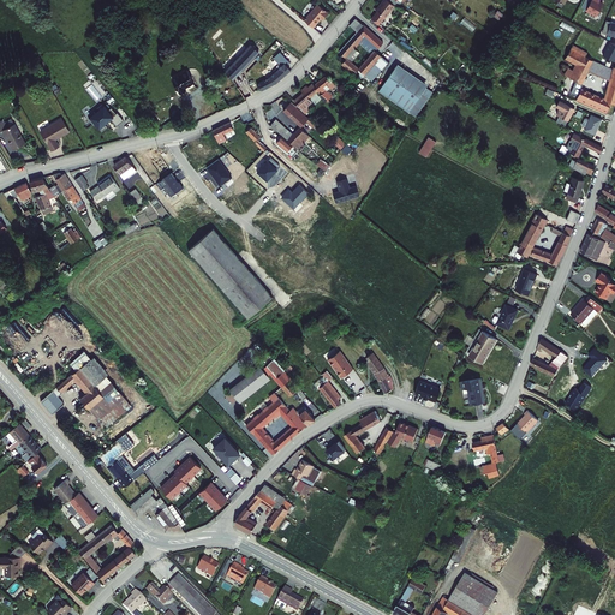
[(384,0),(381,0),(374,10),(383,17),(393,5),(384,0)]
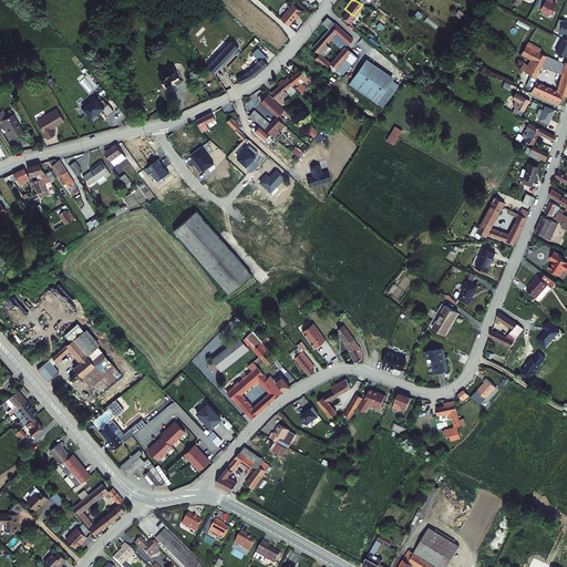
[(546,0),(542,10),(552,16),(557,4),(554,2),(554,1),(552,0),(550,0),(546,0)]
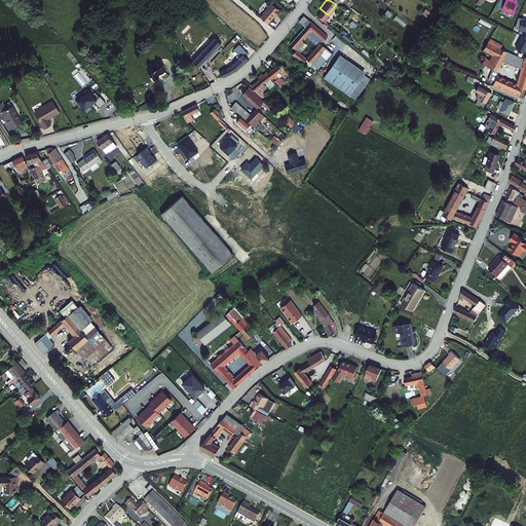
[(263,19),(270,25),(276,17),(278,15),(279,16),(283,12),(274,5),(263,19)]
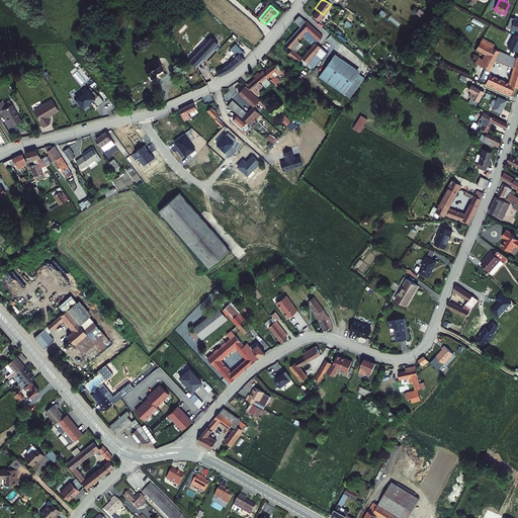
[(393,14),(389,18),(398,26),(402,22),(393,14)]
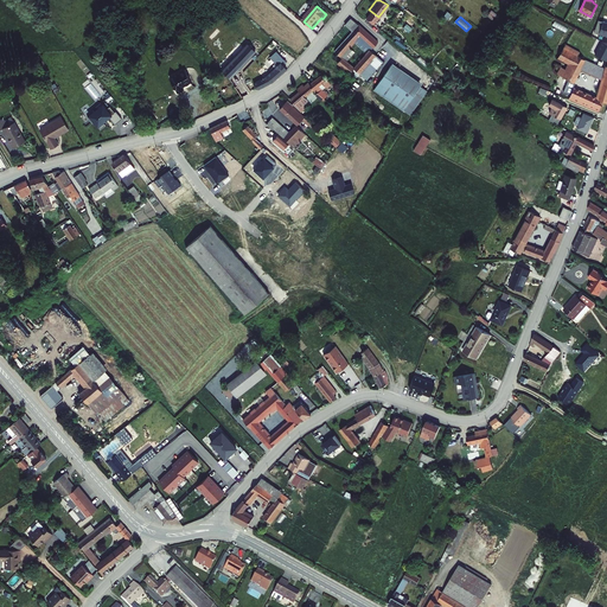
[(349,19),(344,25),(351,32),(334,51),(342,57),(349,48),(347,46),(358,36),(374,49),(378,42),(357,24),(357,25),(349,19)]
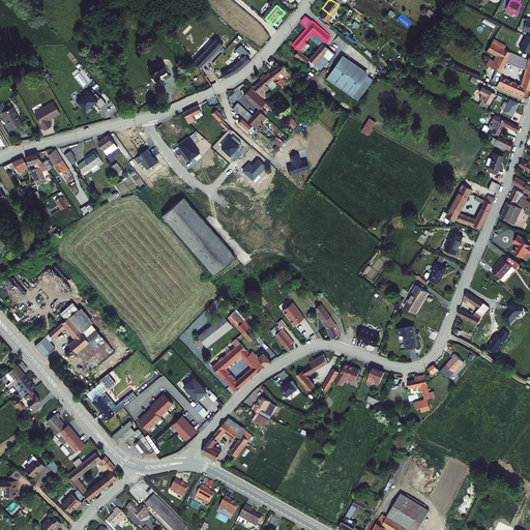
[(529,38),(526,36),(519,48),(529,54),(529,51),(529,38)]
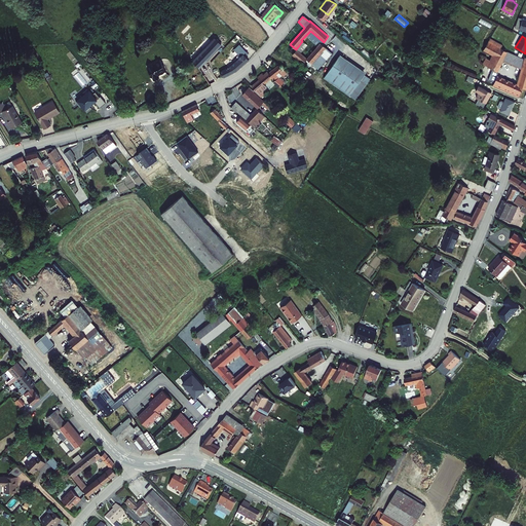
[(233,37),(225,44),(237,58),(225,68),(225,69),(221,70),(222,71),(221,72),(224,78),(238,71),(251,61),(242,52),(246,49),(233,37)]
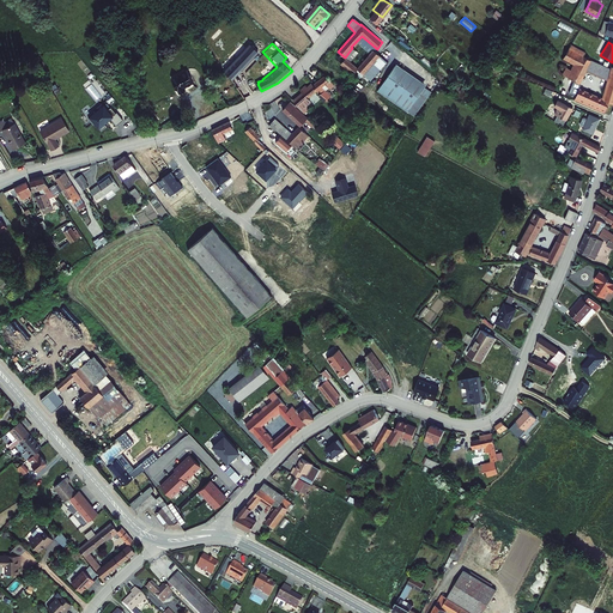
[(584,50),(571,43),(563,59),(574,64),(578,54),(582,56),(584,50)]
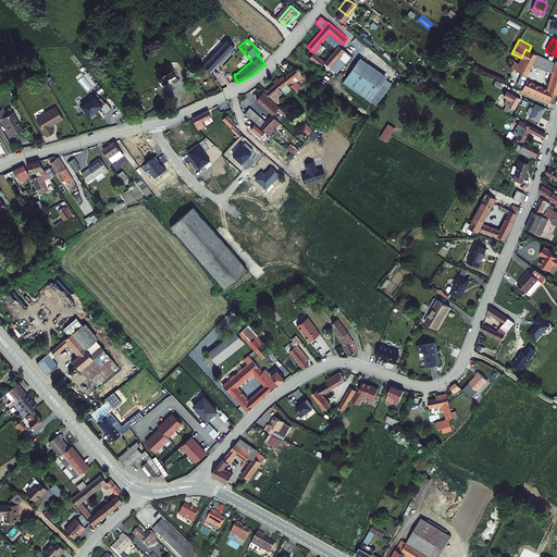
[(217,56),(206,66),(212,72),(236,48),(230,41),(220,52),(217,49),(213,52),(217,56)]
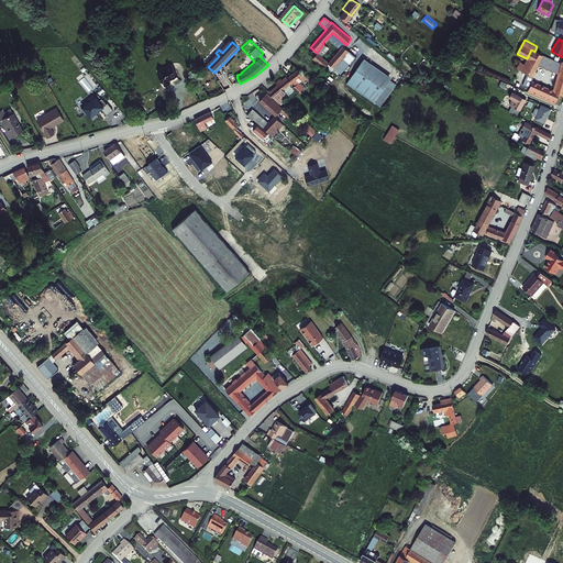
[(343,46),(329,63),(334,67),(349,51),(343,46)]
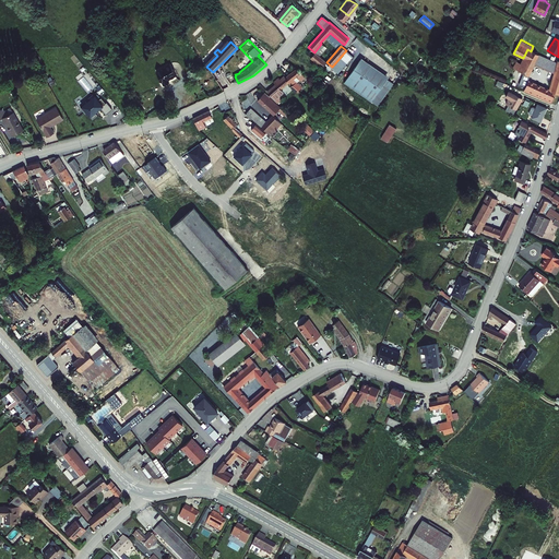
[(513,69),(527,75),(530,70),(531,71),(534,64),(555,73),(550,91),(527,81),(524,91),(551,103),(555,92),(558,94),(558,60),(558,63),(531,51),(527,49),(523,58),(520,64),(516,62),(513,69)]
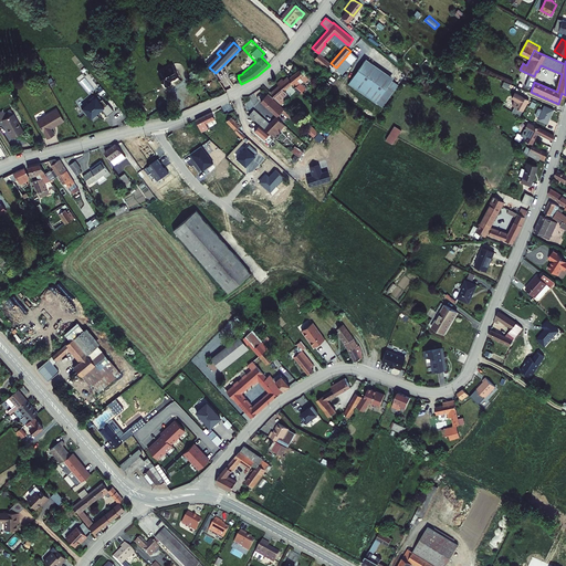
[(350,51),(336,67),(345,75),(359,58),(350,51)]
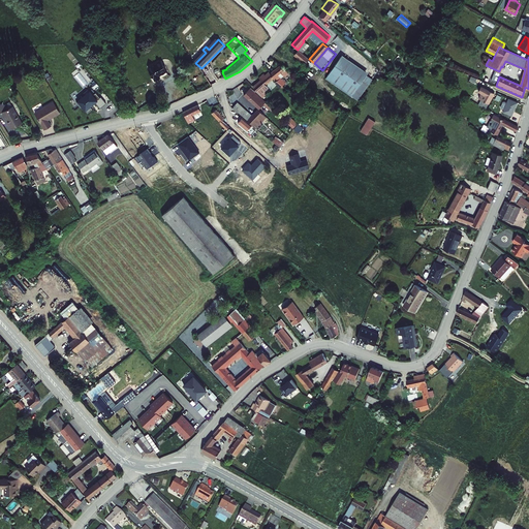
[(298,50),(294,55),(305,64),(309,59),(298,50)]
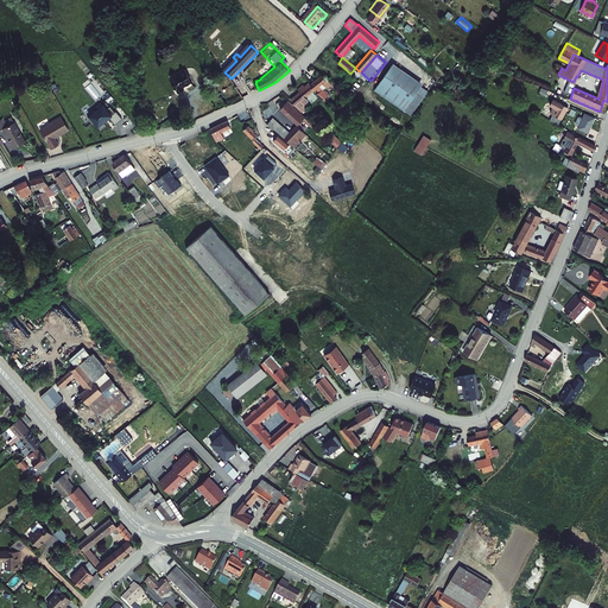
[(392,63),(387,69),(418,90),(420,86),(422,84),(392,63)]
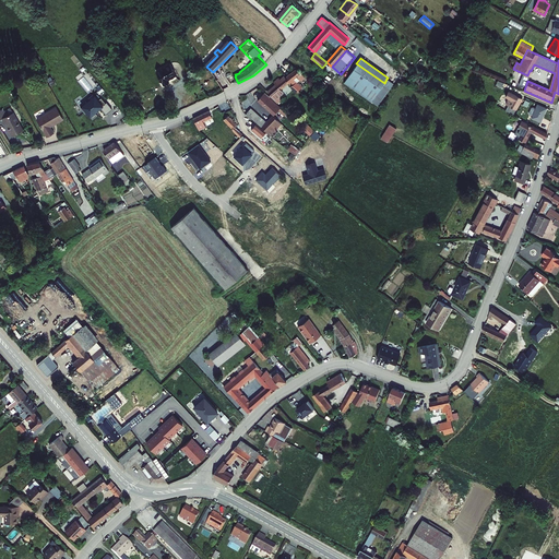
[(326,62),(322,68),(328,72),(332,67),(326,62)]
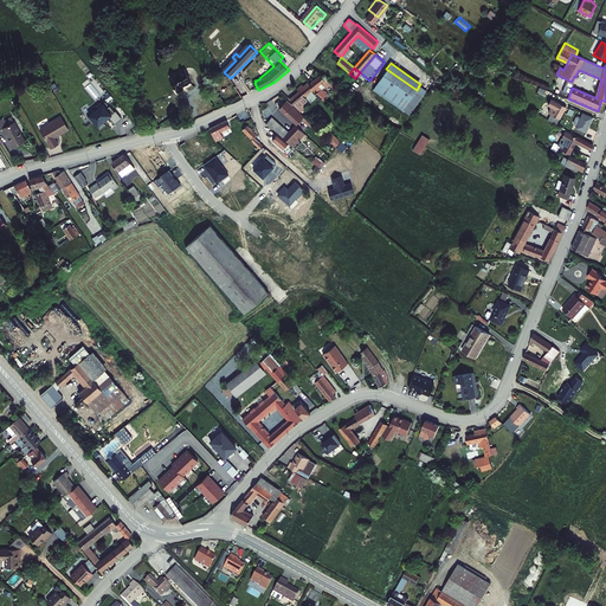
[(386,69),(372,90),(410,115),(426,92),(426,91),(419,85),(417,90),(386,69)]
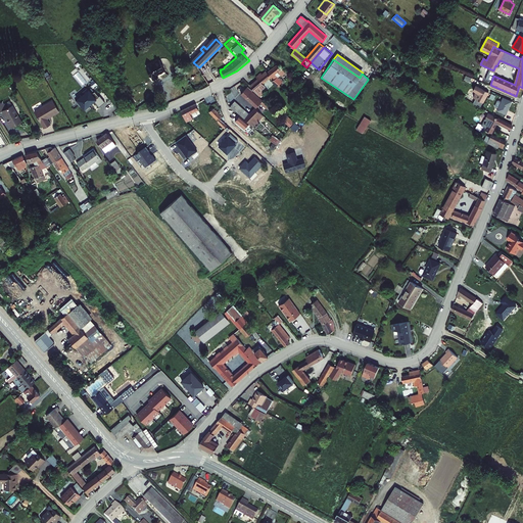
[(159,61),(147,67),(153,80),(158,78),(157,76),(165,72),(159,61)]
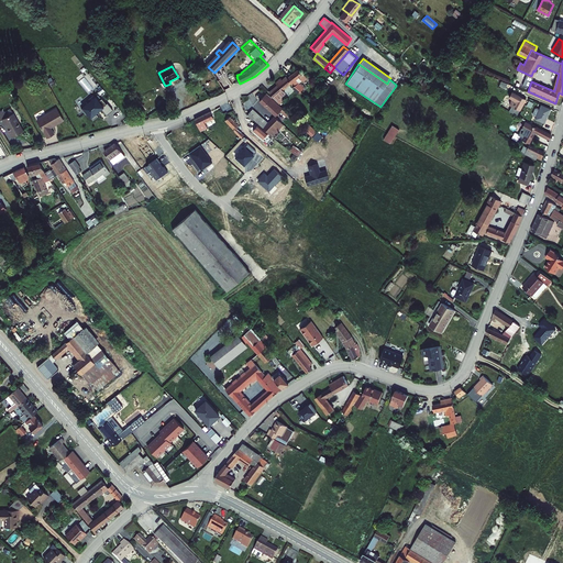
[(297,69),(287,77),(291,81),(295,85),(301,91),(304,87),(298,83),(301,80),(302,81),(306,78),(302,74),(301,75),(297,69)]
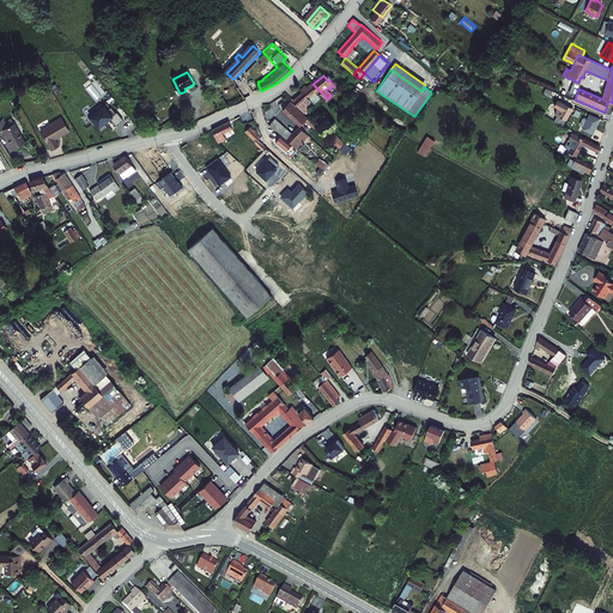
[(302,91),(299,93),(305,99),(308,98),(317,89),(313,84),(311,83),(305,89),(304,86),(301,90),(302,91)]
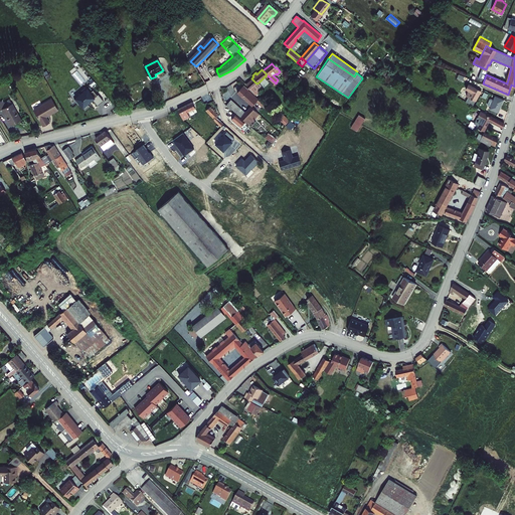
[(463,80),(464,76),(454,71),(452,75),(463,80)]
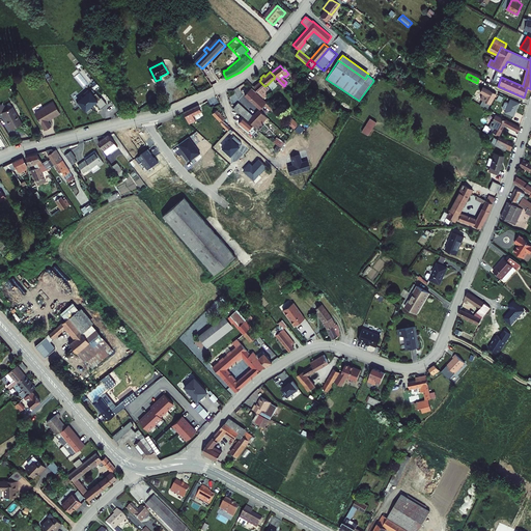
[(281,88),(284,86),(278,80),(276,82),(281,88)]
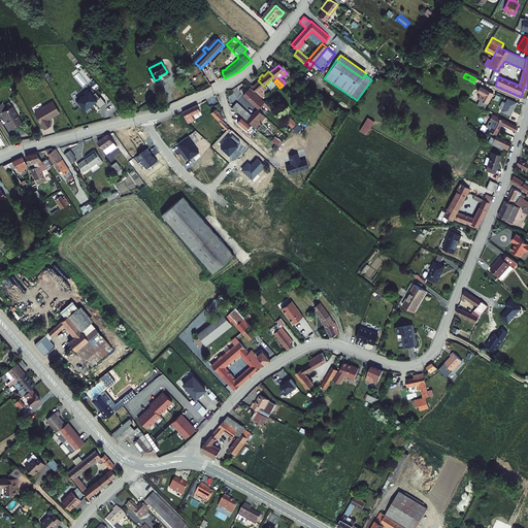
[(258,80),(253,87),(259,94),(267,86),(265,85),(263,86),(258,80)]
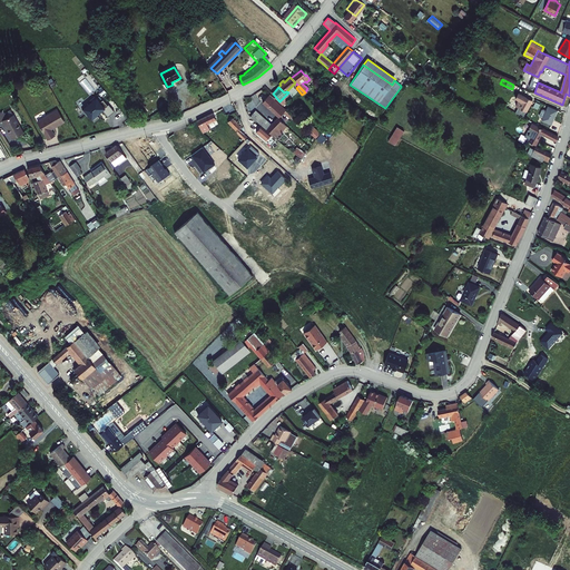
[(269,94),(263,101),(267,106),(274,99),(275,98),(269,94)]
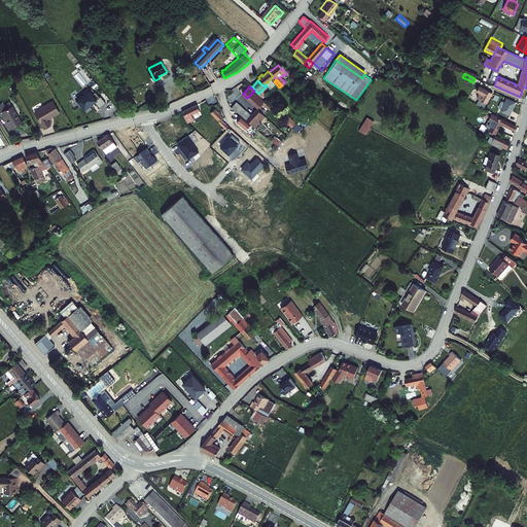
[(493,93),(483,86),(480,93),(478,98),(480,99),(477,104),(484,108),(493,93)]
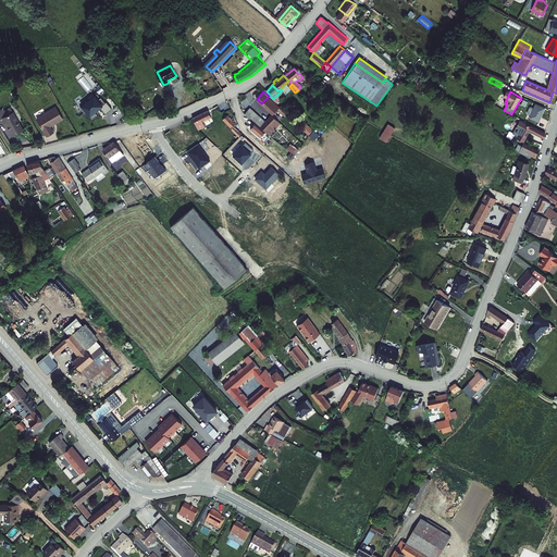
[(81,108),(86,114),(88,113),(94,120),(98,116),(96,112),(101,108),(107,114),(113,109),(111,106),(110,106),(107,102),(106,103),(101,98),(98,101),(94,95),(88,98),(90,100),(81,108)]
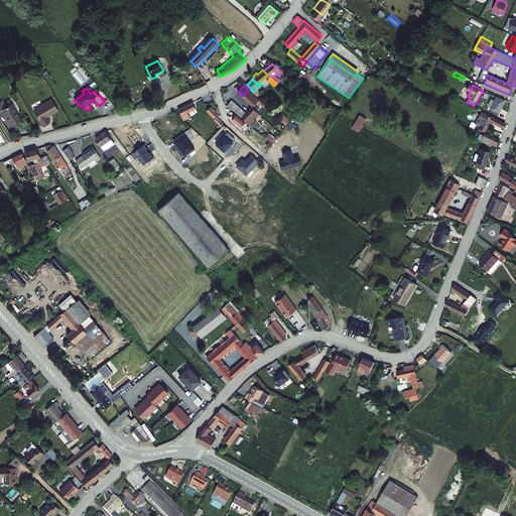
[(252,93),(248,90),(242,96),(253,105),(255,106),(256,105),(255,103),(259,99),(254,95),(253,97),(250,95),(252,93)]
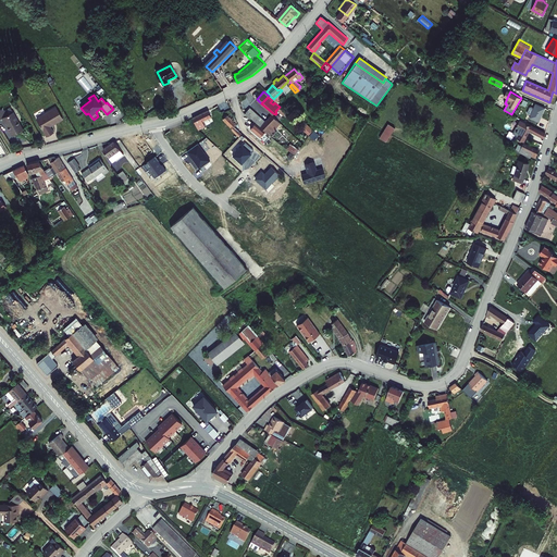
[(545,108),(536,104),(531,118),(540,121),(545,108)]
